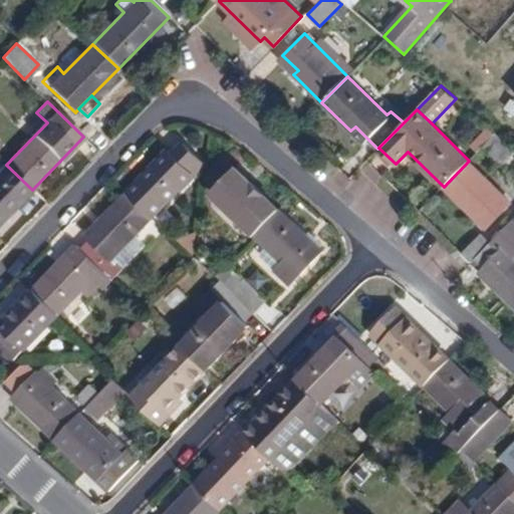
[(503,166),(513,154),(513,149),(495,134),(483,146),(503,166)]
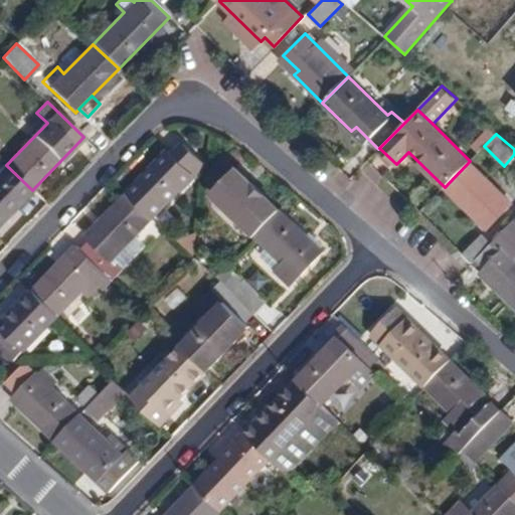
[(128,193),(154,218),(205,164),(185,145),(175,155),(170,150),(128,193)]
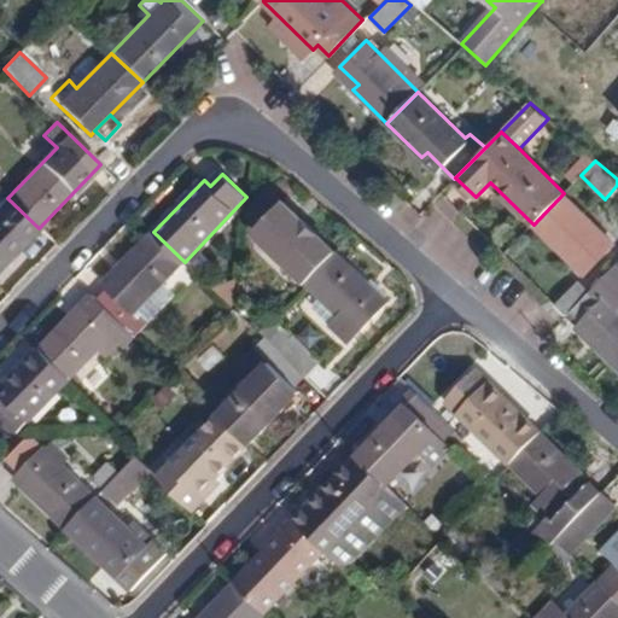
[(307,285),(337,254),(273,191),(246,217),(277,246),(272,251),(307,285)]
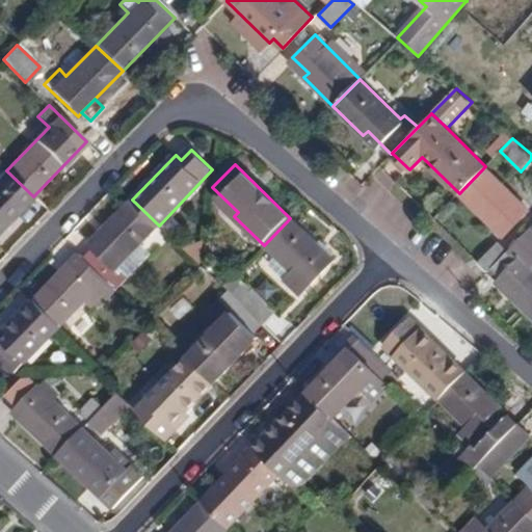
[(504,236),(530,210),(485,166),(459,193),(504,236)]
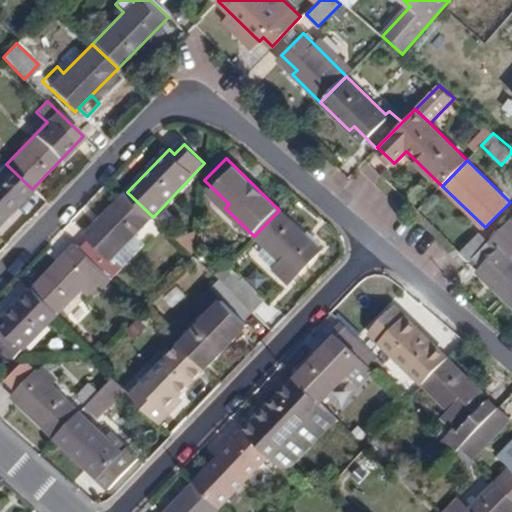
[(0,222),(32,189),(6,164),(0,169),(0,222)]
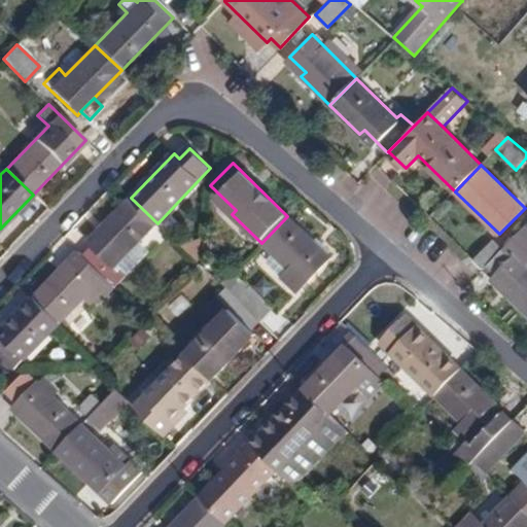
[(128,276),(117,266),(157,223),(131,198),(102,229),(106,233),(83,256),(115,288),(128,276)]
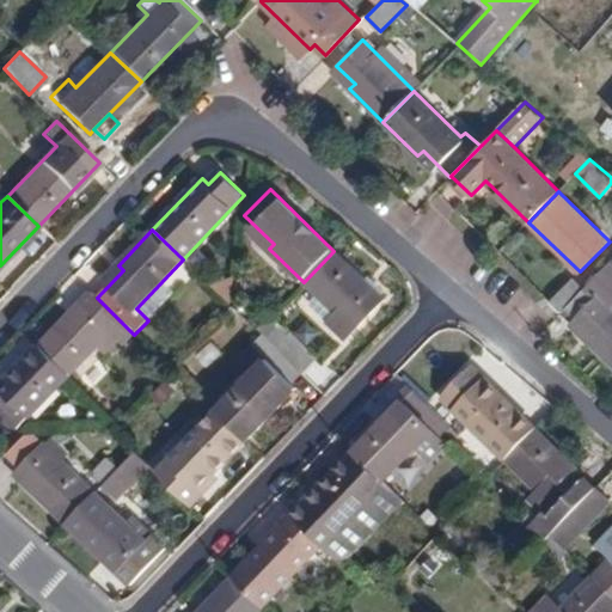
[(346,338),(384,299),(334,251),(304,282),(337,313),(329,323),(346,338)]
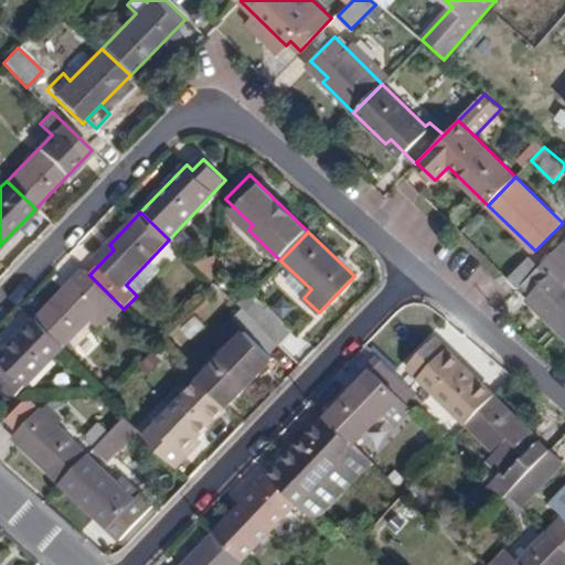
[(519,287),(522,284),(539,267),(529,257),(508,277),(519,287)]
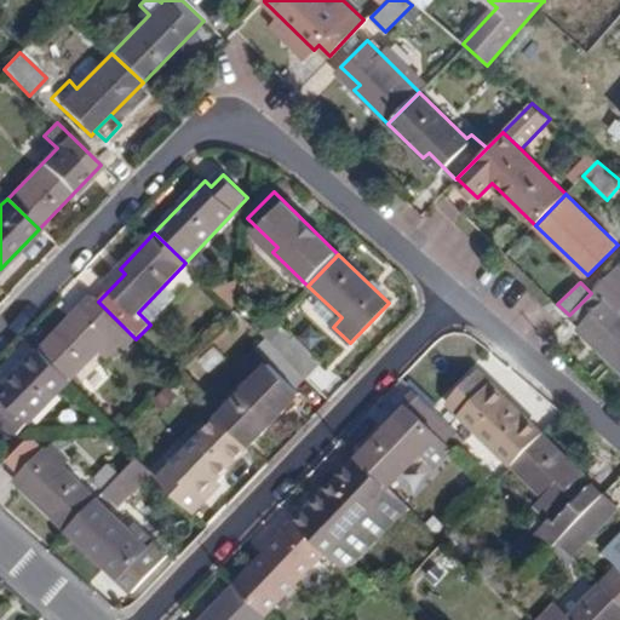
[(217,292),(233,308),(236,285),(217,292)]
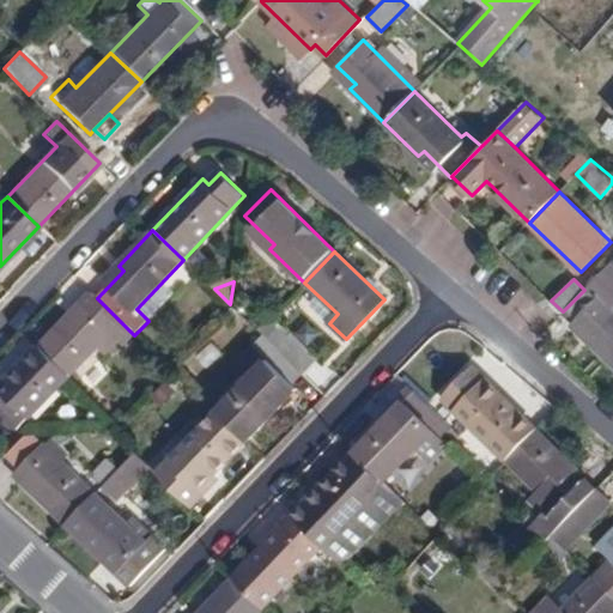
[(612,365),(612,304),(601,293),(595,299),(584,290),(566,308),(594,335),(589,341),(612,365)]
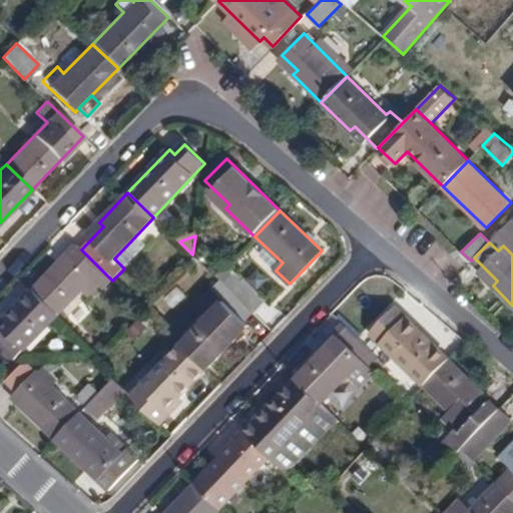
[(104,289),(112,281),(81,249),(76,245),(31,292),(56,316),(92,279),(104,289)]
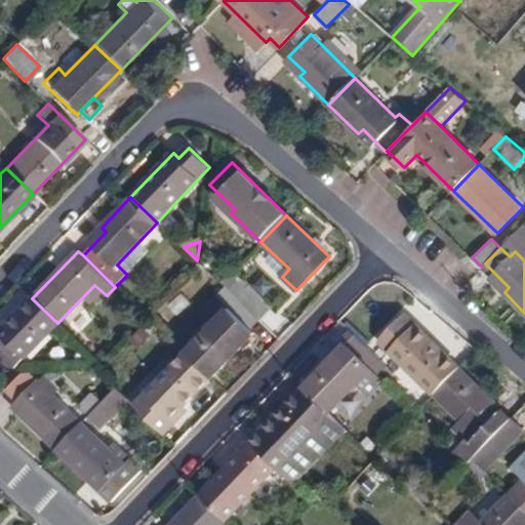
[(186,353),(212,378),(240,349),(236,346),(259,320),(238,299),(225,287),(209,304),(221,316),(186,353)]
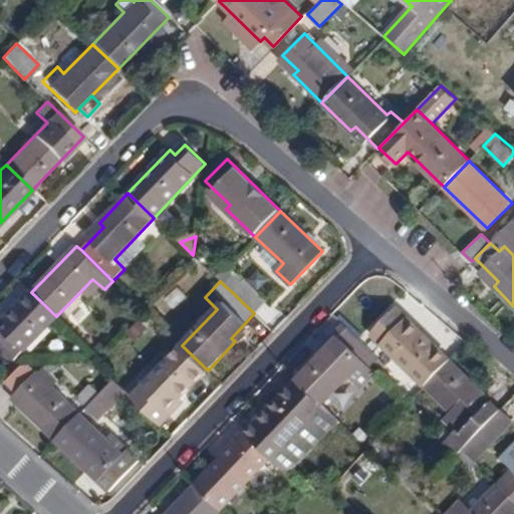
[(233,293),(254,313),(266,301),(244,281),(233,293)]
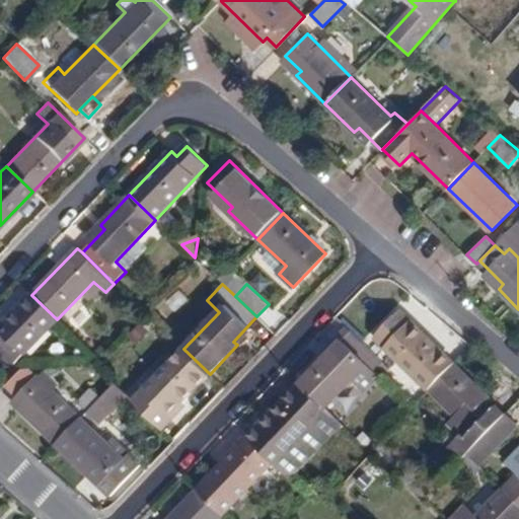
[(0,352),(10,363),(15,363),(57,319),(31,295),(4,323),(8,327),(0,337),(0,352)]
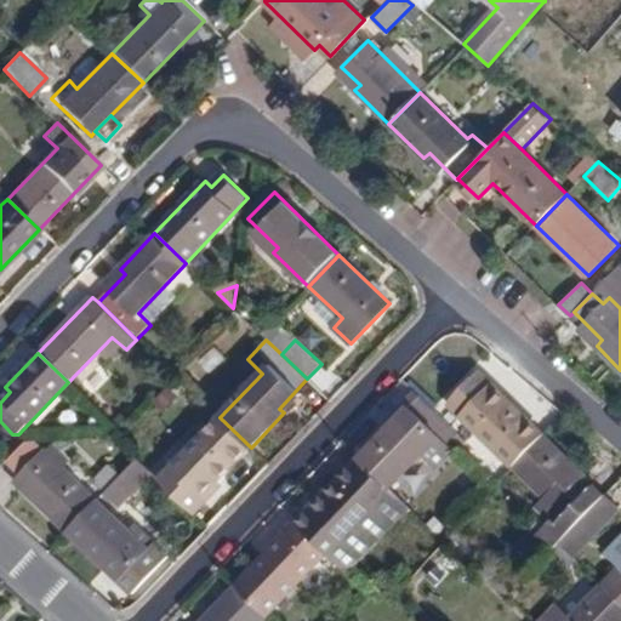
[(513,466),(542,436),(477,372),(448,404),(461,416),(466,410),(483,426),(478,432),(513,466)]
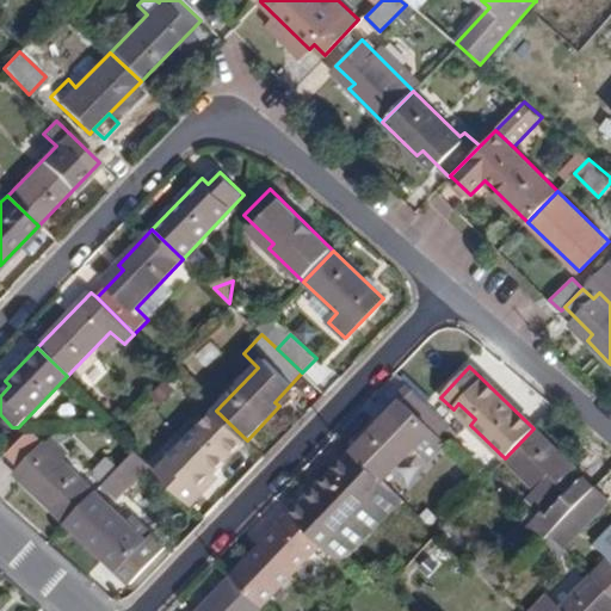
[(383,481),(419,443),(430,431),(432,429),(440,434),(449,424),(412,388),(399,402),(381,421),(351,452),(382,480),(383,481)]
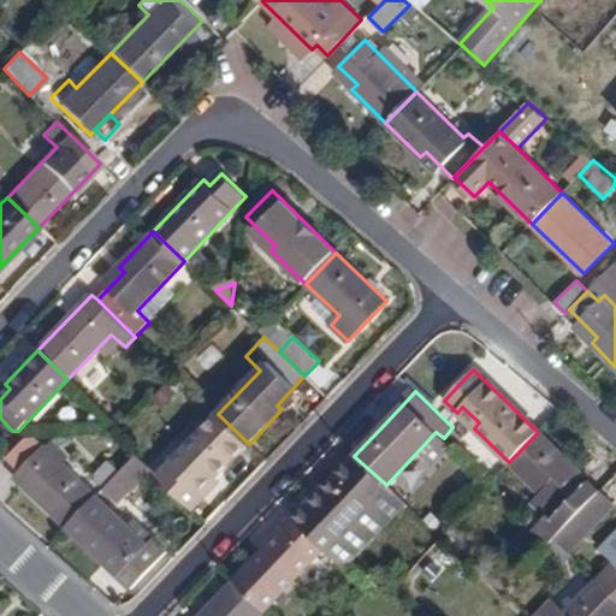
[(380,421),(384,425),(402,406),(398,402),(380,421)]
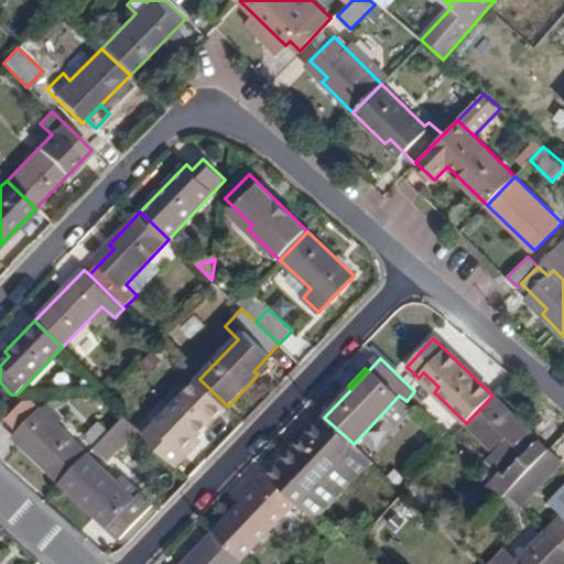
[(177,448),(183,454),(228,407),(199,379),(169,410),(163,403),(138,429),(169,457),(177,448)]
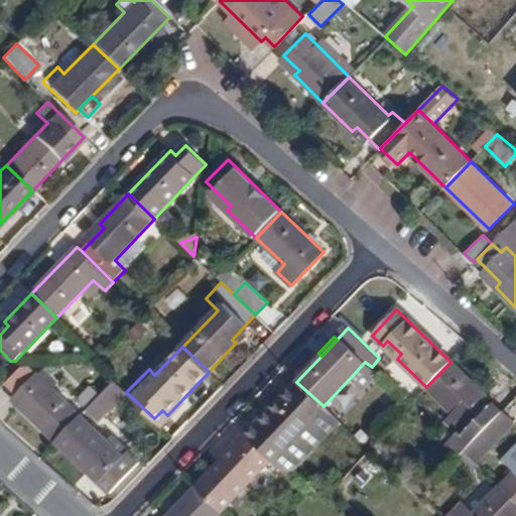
[(465,452),(503,411),(450,362),(426,387),(453,413),(444,421),(456,431),(443,444),(458,458),(465,452)]
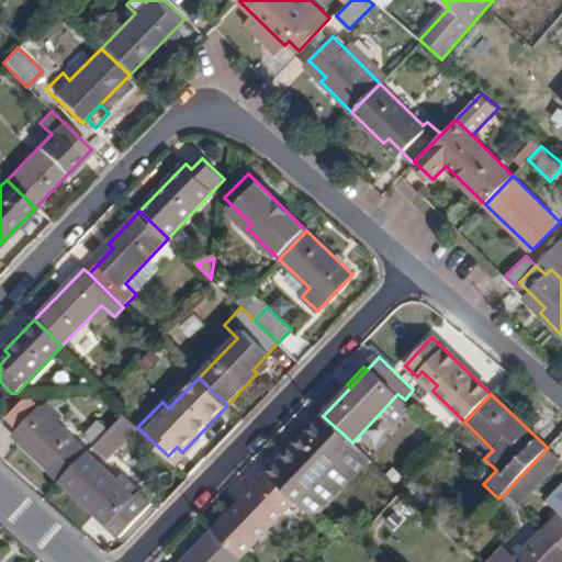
[(401,422),(411,411),(395,396),(385,407),(401,422)]
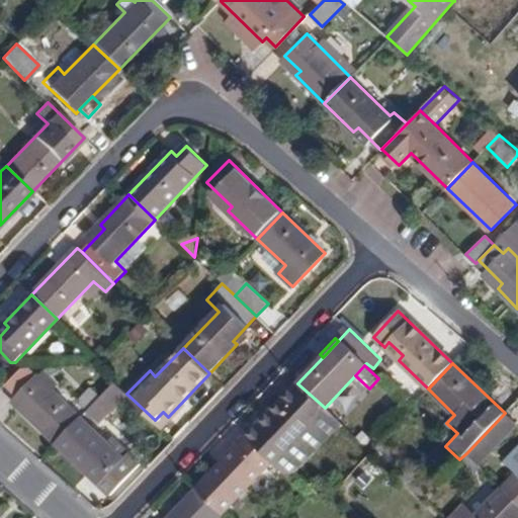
[(57,443),(82,417),(55,393),(44,381),(28,368),(22,369),(6,387),(30,411),(26,415),(57,443)]
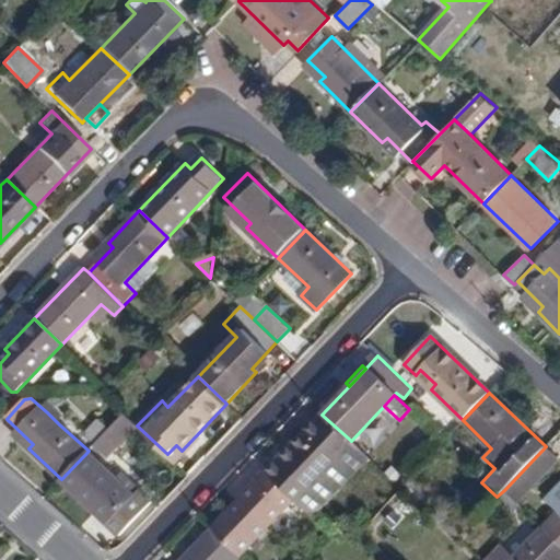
[(59,424),(63,419),(50,408),(47,412),(59,424)]
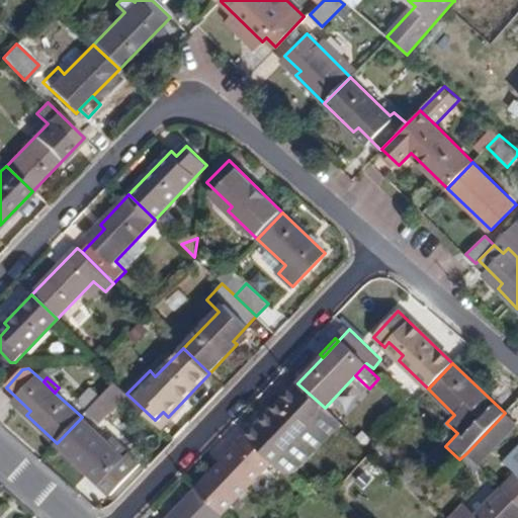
[(248,435),(274,460),(325,408),(324,407),(297,383),(248,435)]
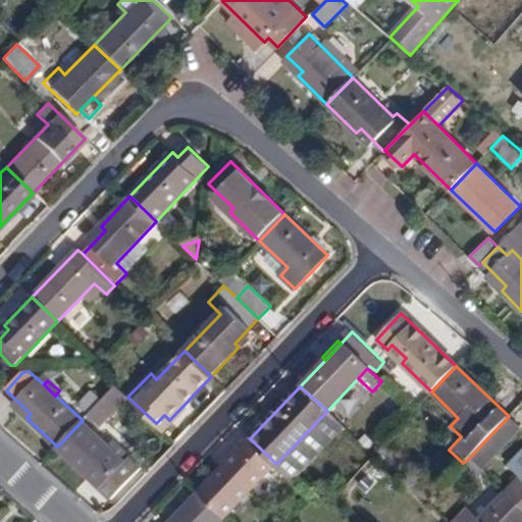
[(80,405),(89,413),(101,401),(91,392),(80,405)]
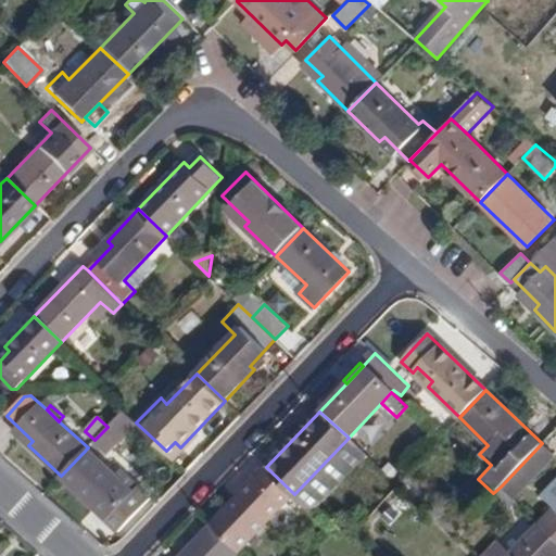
[(95,440),(104,449),(116,436),(108,427),(95,440)]
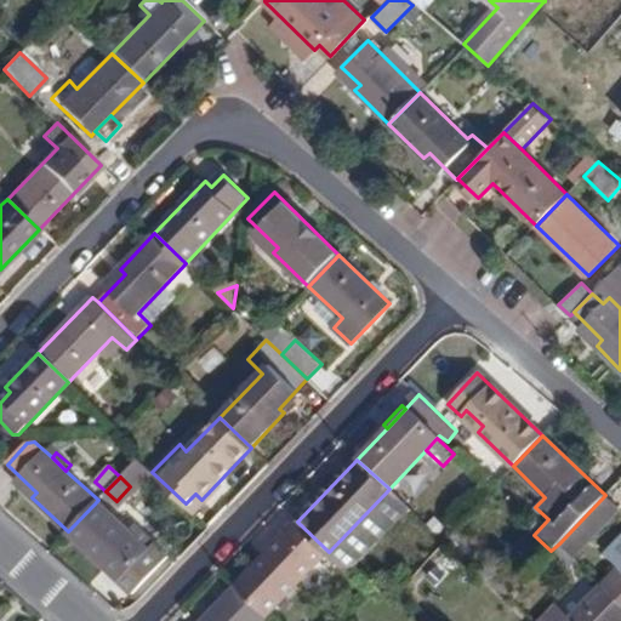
[(329,552),(347,569),(406,506),(389,489),(329,552)]
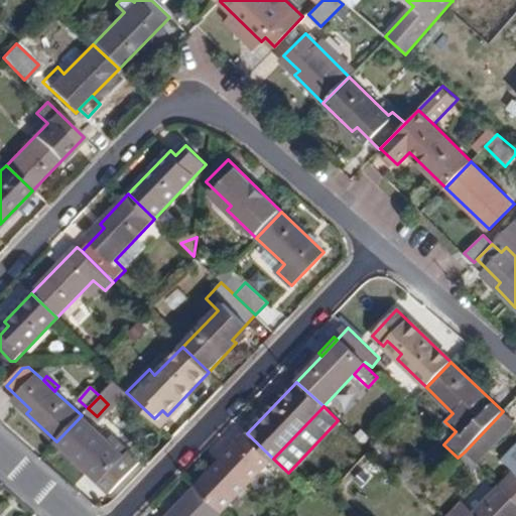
[(465,452),(476,463),(515,422),(503,411),(465,452)]
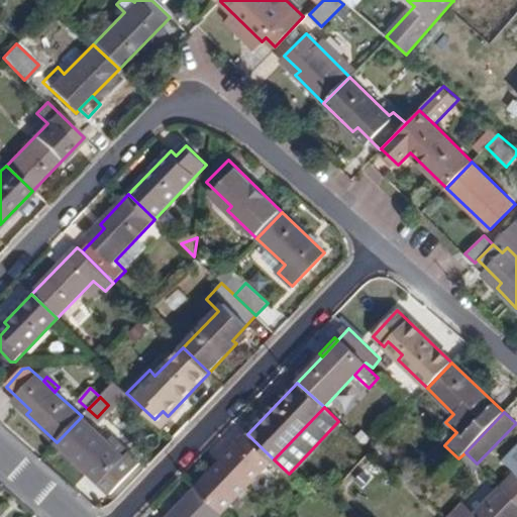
[(111,493),(139,461),(113,438),(110,442),(82,416),(57,442),(111,493)]
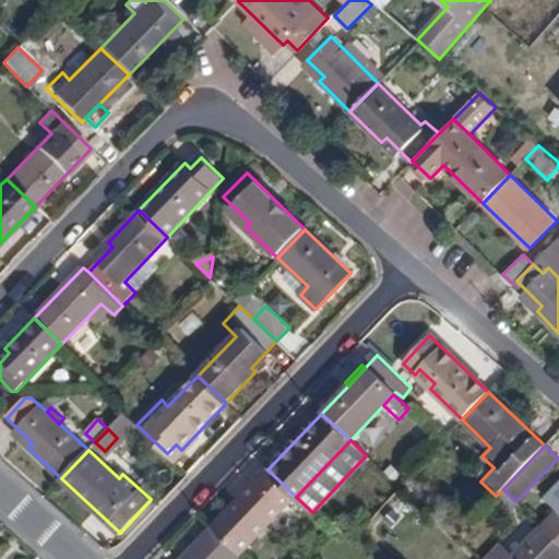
[(212,527),(241,555),(296,497),(268,470),(212,527)]
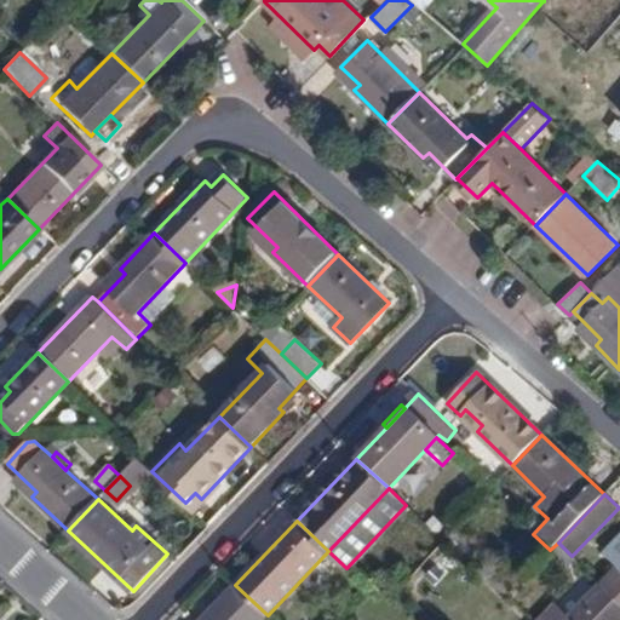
[(602,585),(619,602),(619,537),(603,555),(618,569),(602,585)]
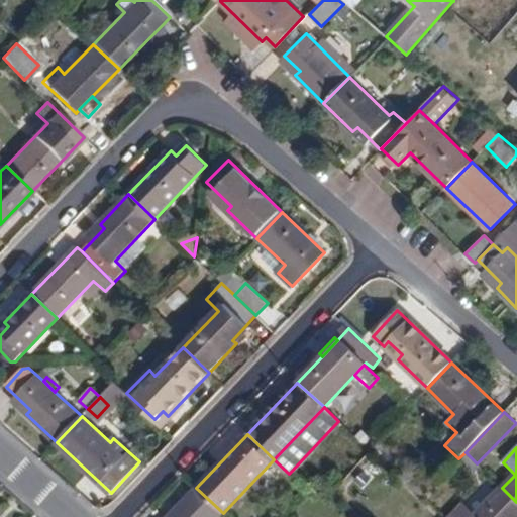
[(472,475),(480,467),(477,463),(466,452),(458,458),(456,460),(472,475)]
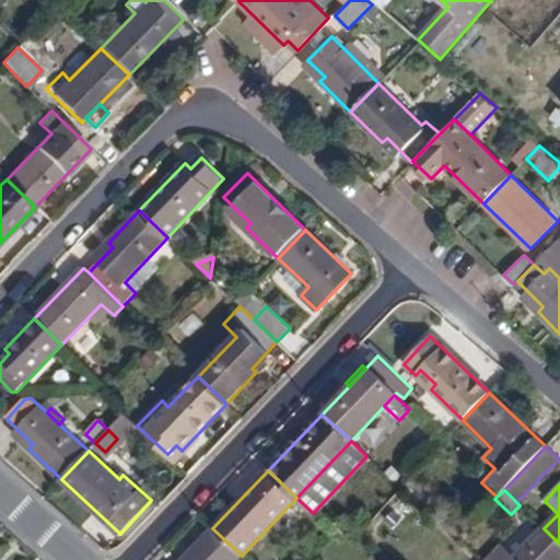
[(182,559),(236,559),(242,556),(212,528),(182,559)]
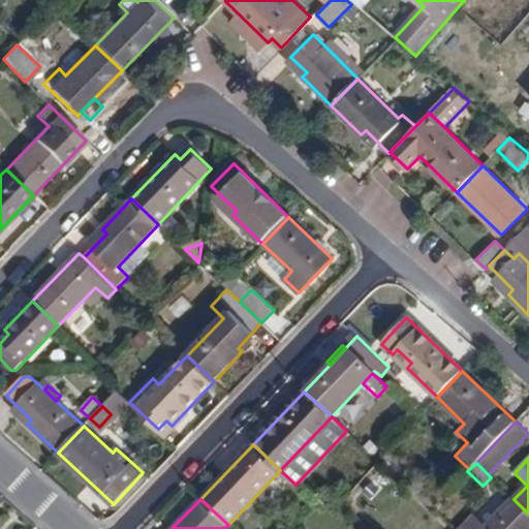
[(528,528),(528,514),(514,499),(486,526),(473,515),(460,528),(528,528)]
